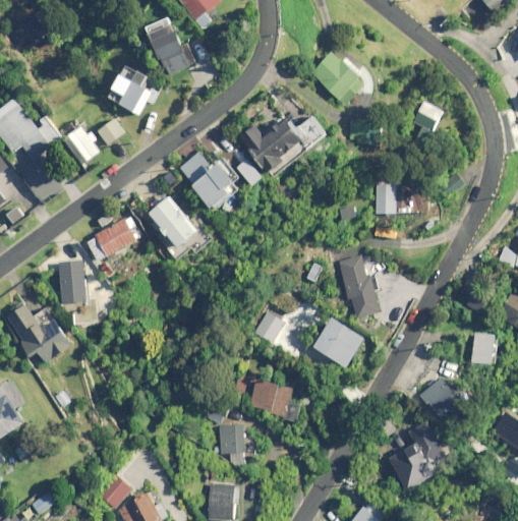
[(220,1),(218,0),(179,0),(194,20),(220,1)]
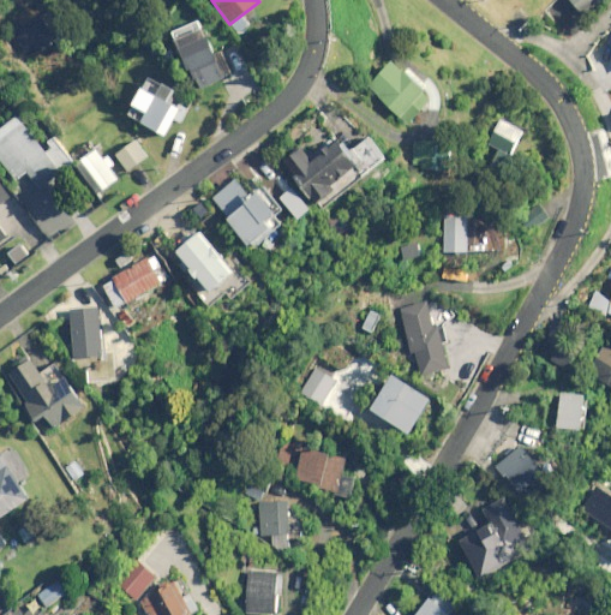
[(598,0),(568,0),(583,15),(598,0)]
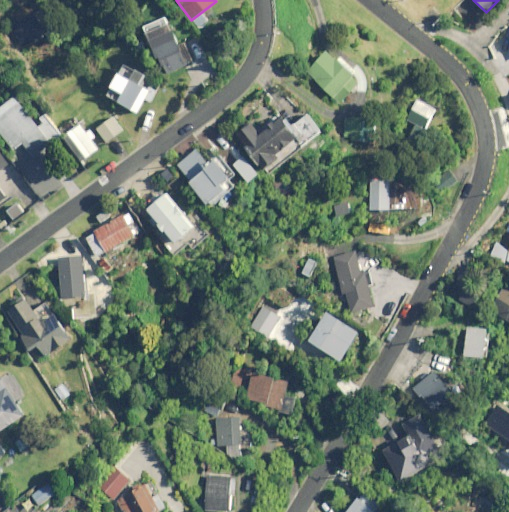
[(187,64),(168,25),(148,35),(167,74),(187,64)]
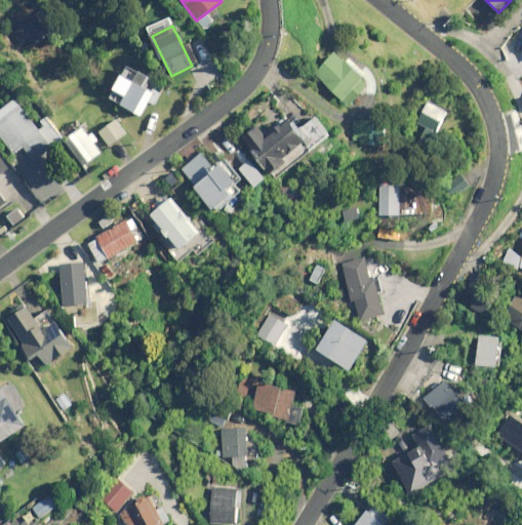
[(367,84),(333,50),(313,72),(347,106),(367,84)]
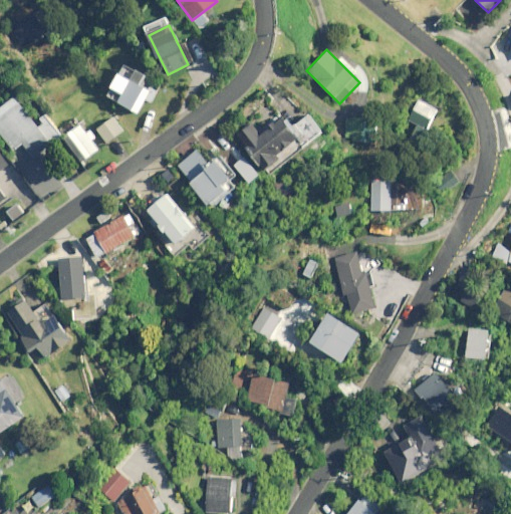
[(150,76),(124,62),(105,95),(137,113),(146,98),(151,101),(159,87),(148,81),(150,76)]
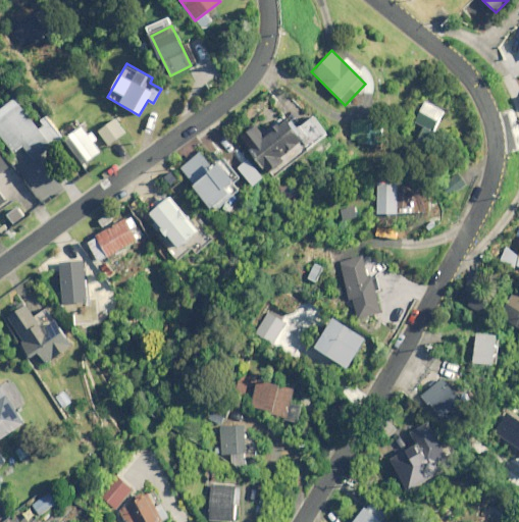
[(51,147),(14,98),(0,108),(0,135),(12,152),(21,146),(33,160),(51,147)]
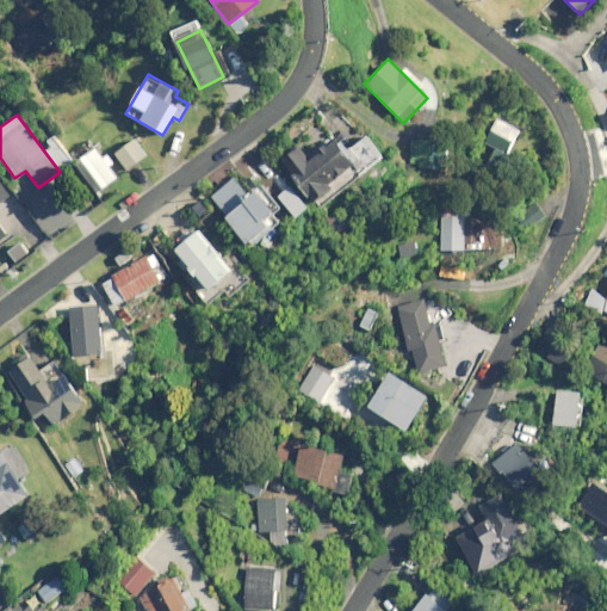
[(518,130),(494,119),(484,140),(507,152),(518,130)]
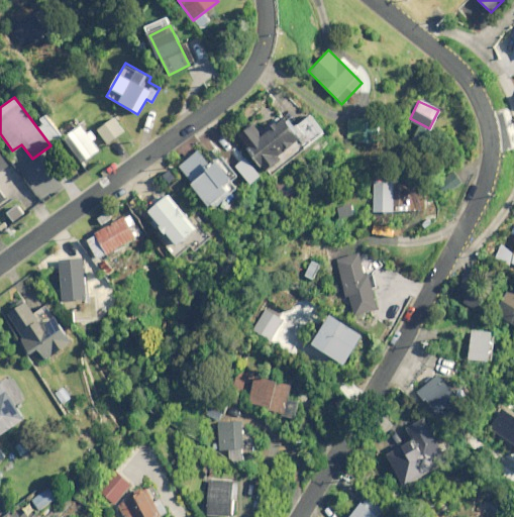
[(123,131),(113,117),(96,130),(106,143),(123,131)]
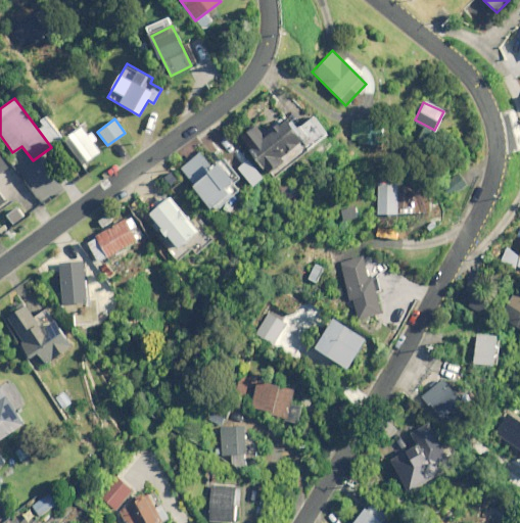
[(302,140),(284,119),(265,136),(255,126),(242,137),(251,147),(249,149),(270,173),(284,160),(282,158),(302,140)]
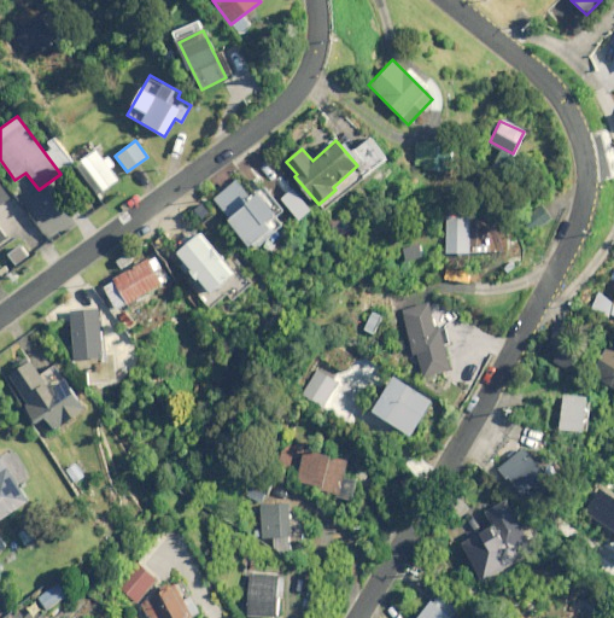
[(116,180),(95,151),(80,162),(101,191),(116,180)]
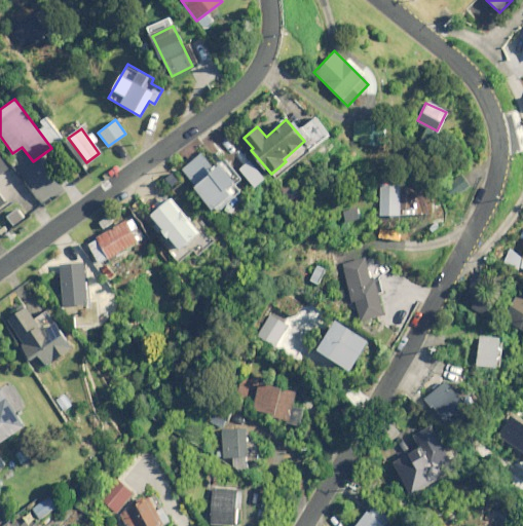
[(215,170),(201,153),(182,168),(215,210),(233,195),(228,189),(239,180),(224,161),(215,170)]
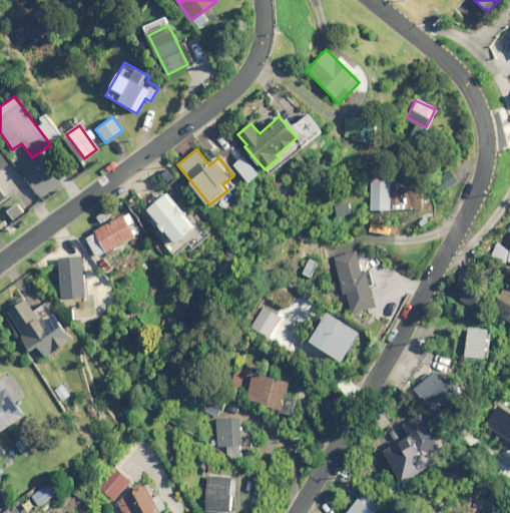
[(259,173),(243,155),(233,164),(248,182),(259,173)]
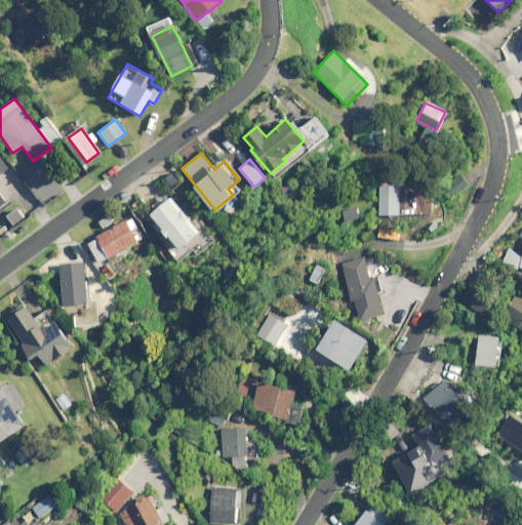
[(398,184),(377,184),(377,214),(427,214),(427,184),(398,184)]
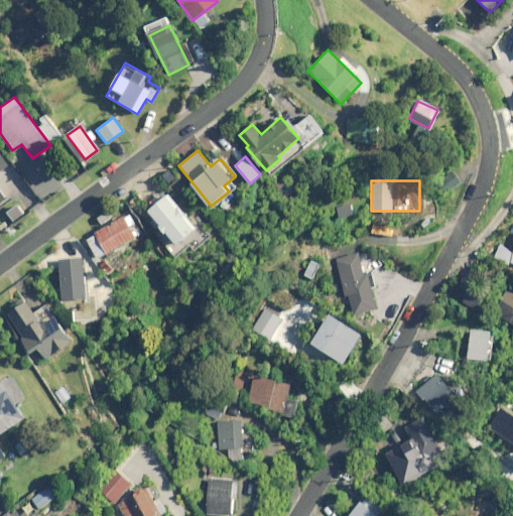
[(207,239),(197,228),(168,195),(148,212),(177,245),(187,237),(197,247),(207,239)]
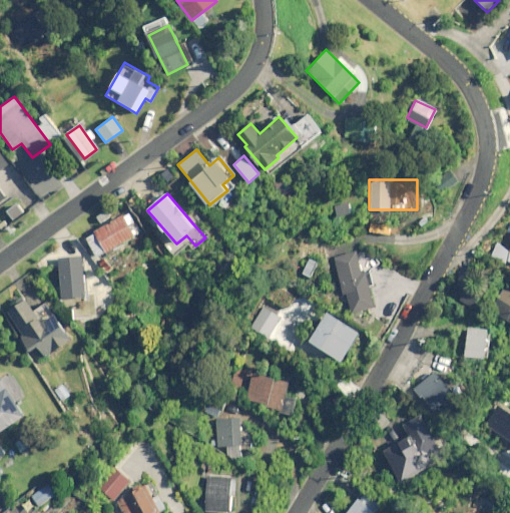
[(140,231),(127,210),(85,236),(98,258),(140,231)]
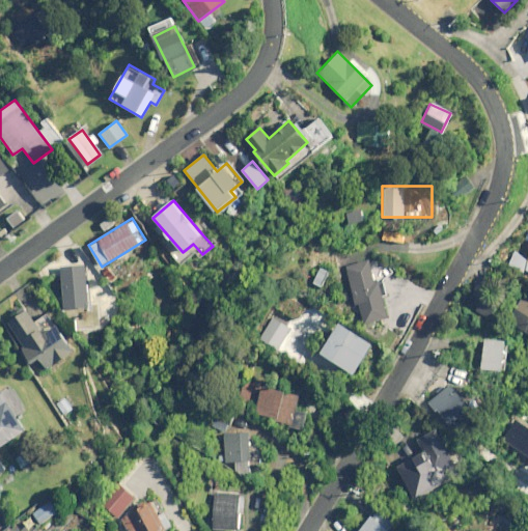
[(527,250),(527,256),(510,253),(507,267),(527,271),(527,250)]
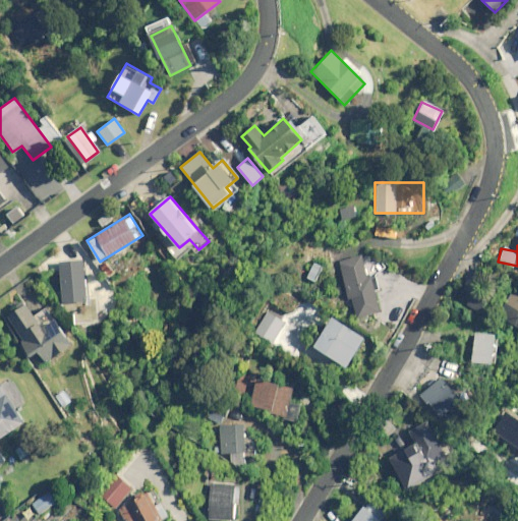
[(364,278),(357,254),(333,262),(344,298),(350,296),(356,317),(378,311),(367,277),(364,278)]
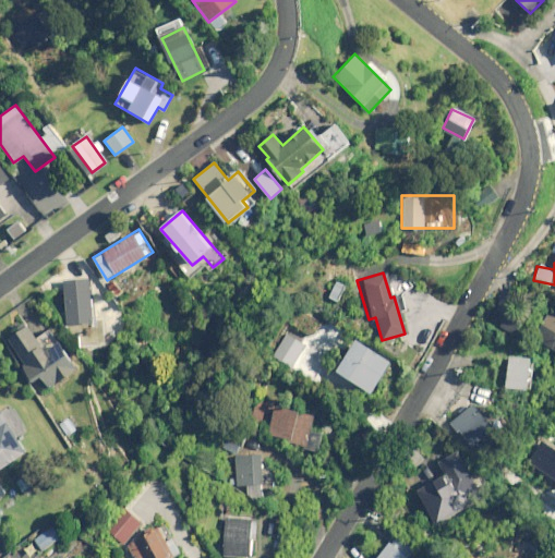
[(92,322),(86,278),(62,281),(69,325),(92,322)]
